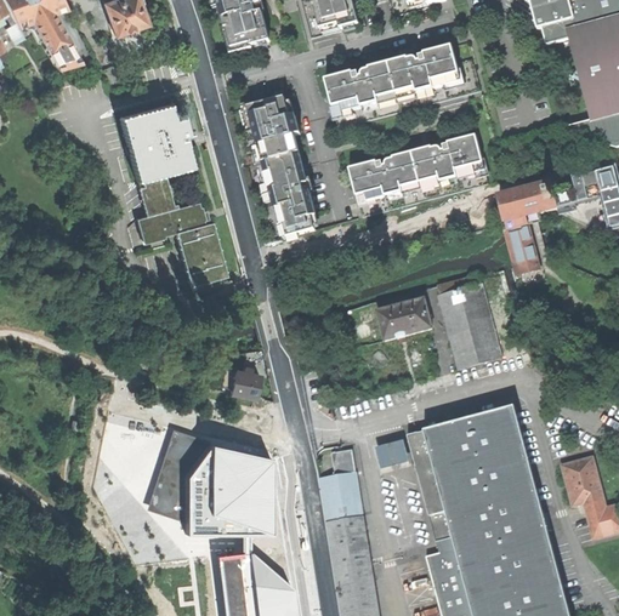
[(9,21),(12,18),(1,0),(0,0),(0,17),(1,17),(0,15),(0,10),(3,9),(3,11),(9,21)]
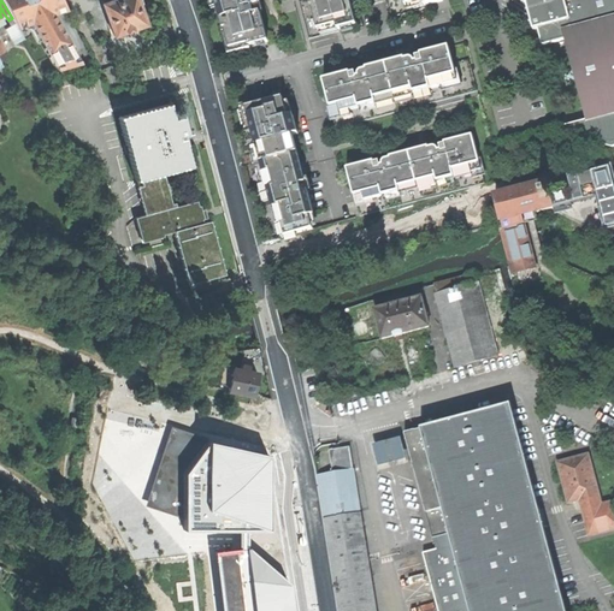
[(1,0),(12,18),(13,21),(21,34),(36,60),(45,53),(55,66),(78,59),(49,9),(63,3),(62,0),(1,0)]
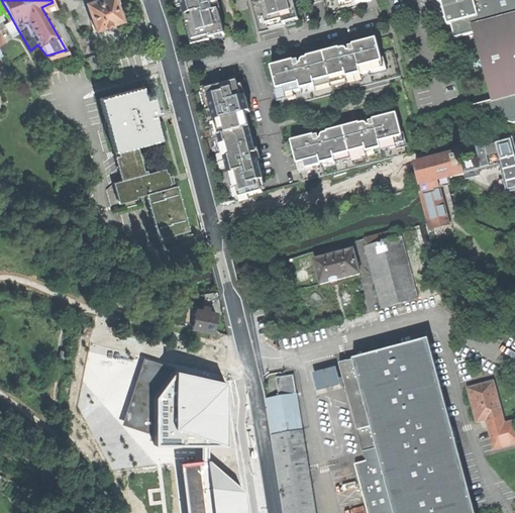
[(88,29),(95,46),(127,34),(116,3),(117,0),(85,0),(94,26),(88,29)]
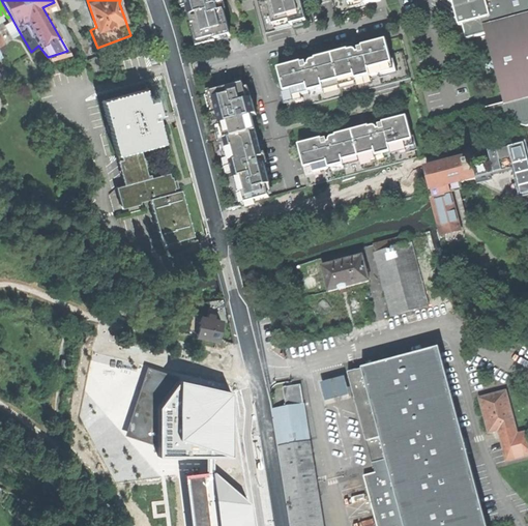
[(213,36),(229,32),(223,7),(217,8),(215,2),(221,0),(184,0),(186,5),(187,5),(188,10),(196,39),(206,36),(206,40),(213,38),(213,36)]
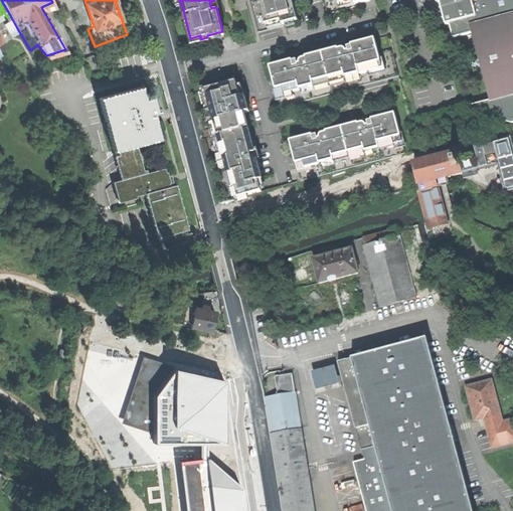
[(258,0),(264,21),(280,17),(281,21),(296,17),(292,0),(258,0)]
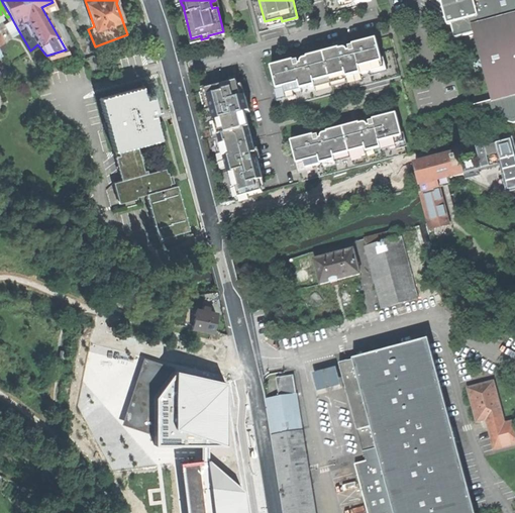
[(500,116),(512,120),(514,119),(514,0),(439,0),(445,20),(448,19),(452,34),(472,29),(490,97),(471,102),(471,104),(485,110),(500,116)]
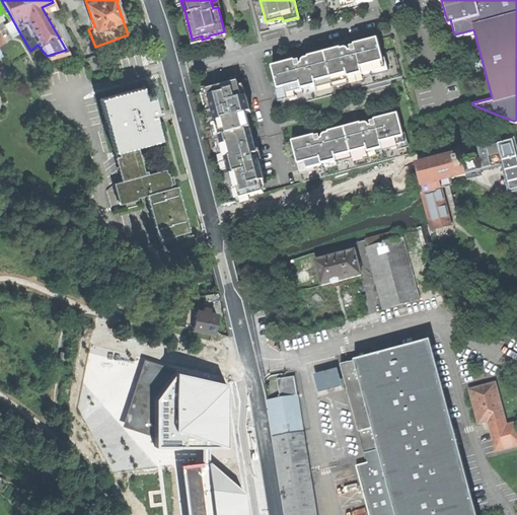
[(17,28),(11,17),(4,20),(10,32),(17,28)]
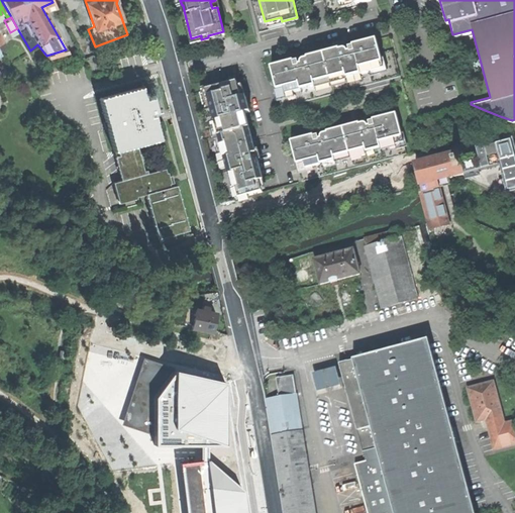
[(379,49),(376,36),(352,42),(352,43),(348,44),(348,48),(346,49),(345,46),(344,46),(342,45),(338,46),(338,45),(336,46),(335,46),(334,46),(306,55),(306,56),(302,56),(301,58),(300,59),(300,61),(299,62),(298,62),(297,58),(295,59),(292,59),(292,58),(270,64),(280,104),(399,73),(396,61),(393,45),(379,49)]
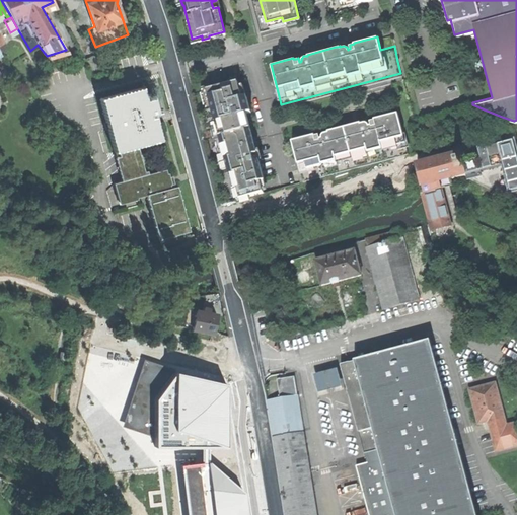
[(97,65),(105,62),(101,51),(93,54),(97,65)]
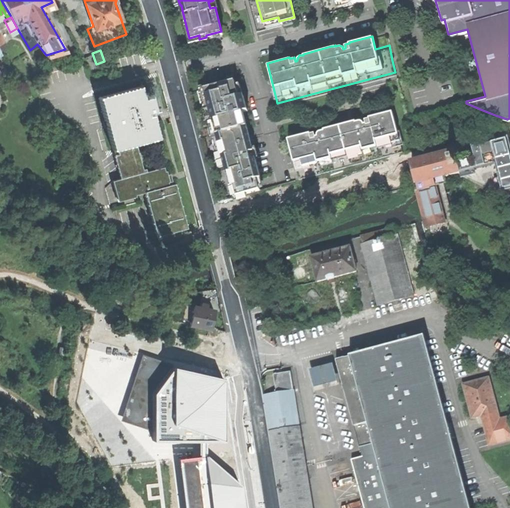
[(231,181),(234,191),(257,185),(255,176),(258,175),(241,108),(245,107),(241,92),(237,93),(233,77),(202,85),(209,112),(210,116),(214,130),(222,161),(227,182),(231,181)]
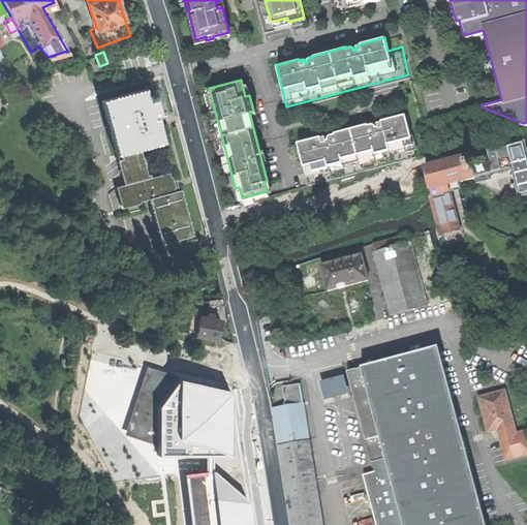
[(160,241),(191,232),(191,228),(192,228),(191,226),(191,227),(188,219),(189,219),(189,217),(188,218),(186,210),(187,210),(186,208),(185,209),(185,206),(183,201),(184,201),(184,198),(183,198),(181,191),(182,191),(182,189),(181,190),(180,186),(173,188),(173,185),(174,185),(172,174),(169,174),(168,168),(150,174),(149,171),(147,172),(138,146),(162,140),(155,115),(152,116),(151,116),(150,114),(160,111),(160,110),(158,110),(156,103),(154,94),(153,94),(153,96),(146,98),(143,85),(101,97),(100,97),(115,151),(116,152),(119,151),(121,156),(117,157),(117,158),(122,181),(115,183),(121,204),(138,198),(137,198),(148,195),(149,198),(148,198),(148,199),(149,199),(151,208),(150,208),(150,209),(151,209),(154,217),(153,217),(153,218),(154,218),(156,226),(155,226),(156,227),(159,236),(158,236),(158,237),(159,237),(160,241)]
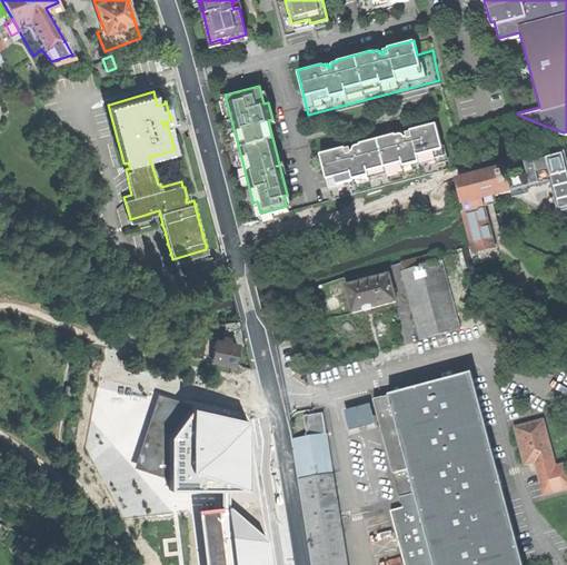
[(446,165),(435,121),(408,128),(409,129),(404,130),(405,135),(403,135),(401,131),(399,131),(396,132),(394,132),(394,131),(358,140),(358,142),(354,142),(351,145),(351,149),(349,149),(348,145),(345,146),(344,146),(342,145),(318,151),(329,196),(446,165)]
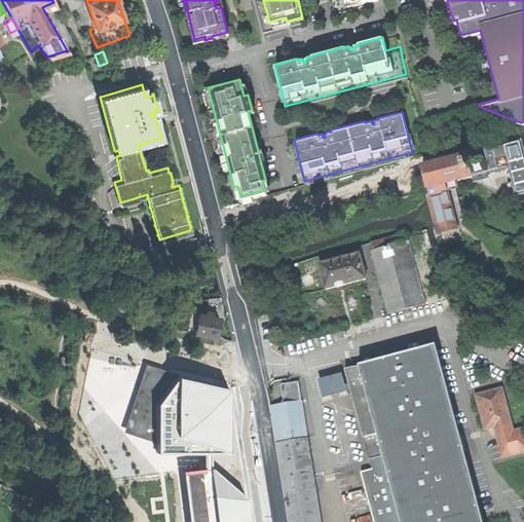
[(523,142),(522,137),(463,152),(470,174),(507,163),(512,180),(508,181),(512,196),(523,193),(523,142)]
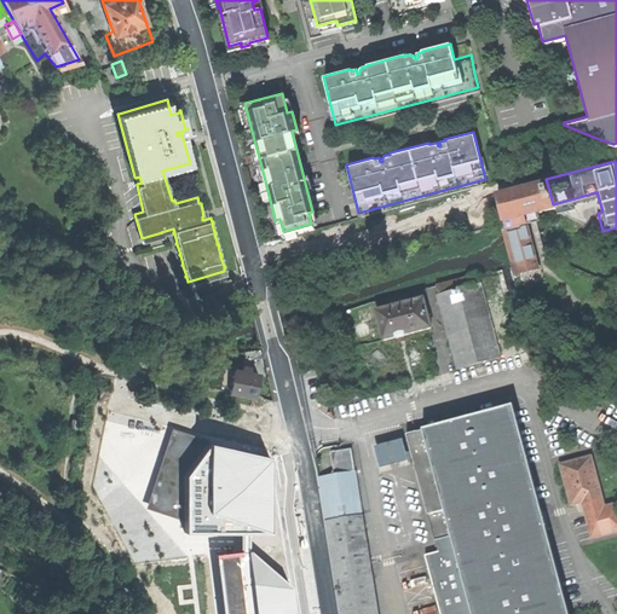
[(546,179),(495,192),(502,220),(508,243),(513,262),(515,270),(536,264),(534,256),(529,237),(523,215),(523,213),(553,204),(549,191),(546,179)]
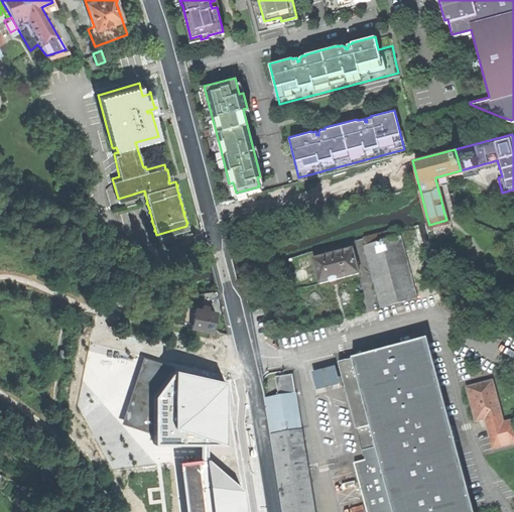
[(361,235),(363,243),(398,233),(397,226),(361,235)]
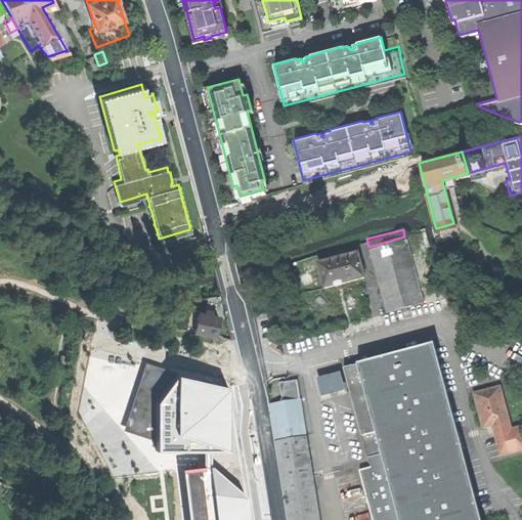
[(404,236),(368,247),(385,308),(422,298),(404,236)]
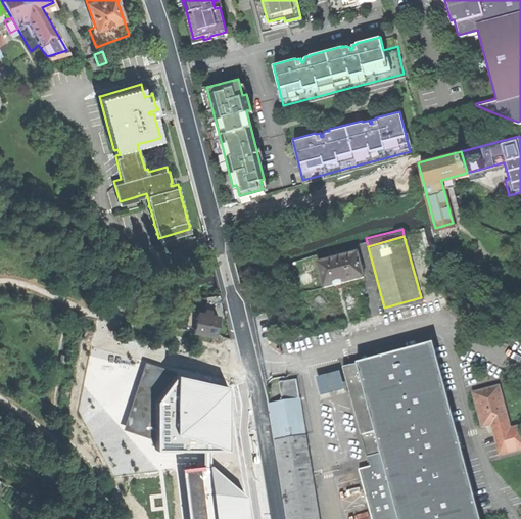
[(340,279),(362,273),(356,248),(335,253),(334,251),(330,252),(331,255),(317,258),(323,283),(333,281),(333,282),(340,280),(340,279)]
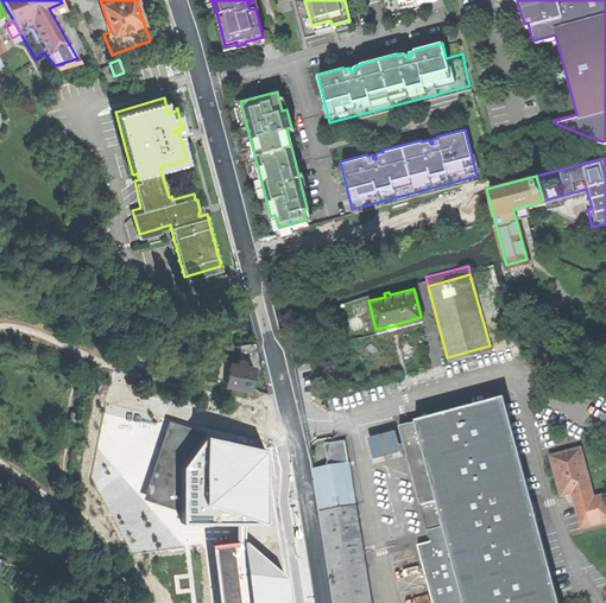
[(223,381),(248,386),(252,365),(242,362),(244,359),(239,357),(235,357),(235,361),(227,360),(227,361),(220,359),(218,368),(226,370),(223,381)]
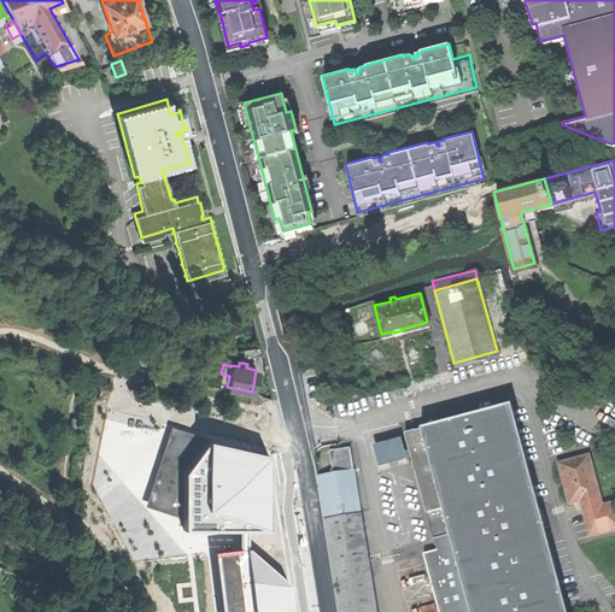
[(210,390),(220,392),(223,375),(214,374),(210,390)]
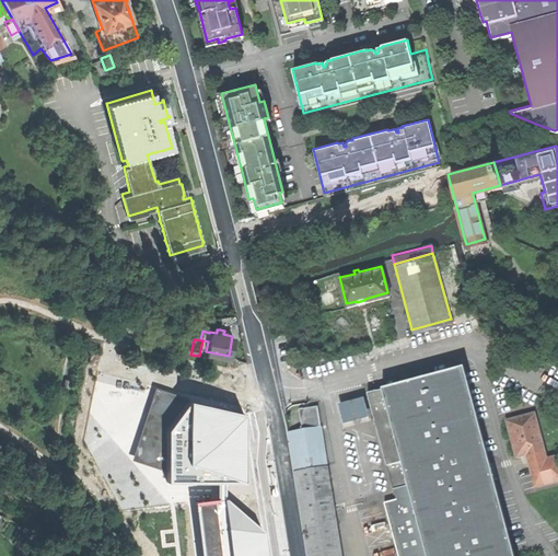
[(512,555),(458,366),(460,366),(460,365),(363,391),(363,392),(364,392),(394,497),(383,500),(397,555),(512,555)]
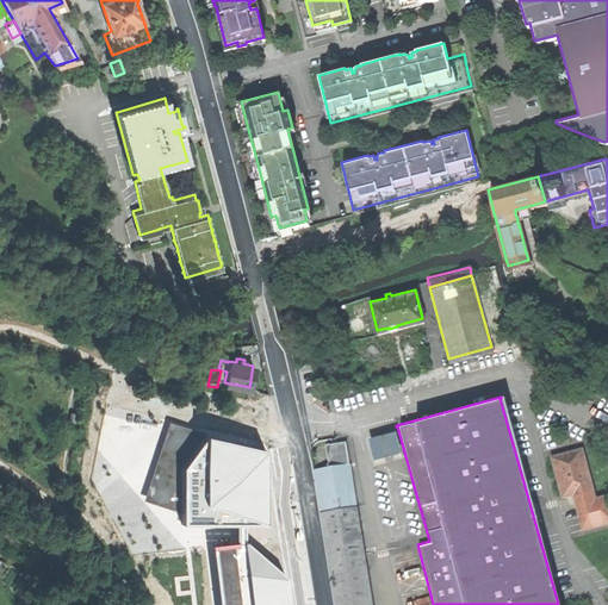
[(178,456),(202,425),(165,413),(140,490),(178,501),(178,456)]
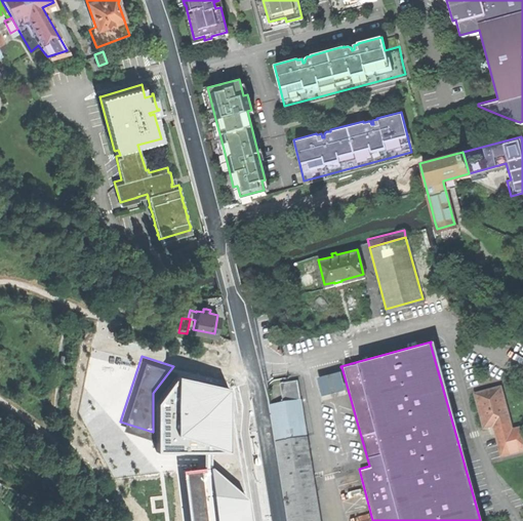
[(224,378),(173,366),(153,393),(153,432),(153,440),(199,440),(206,440),(225,440),(224,378)]
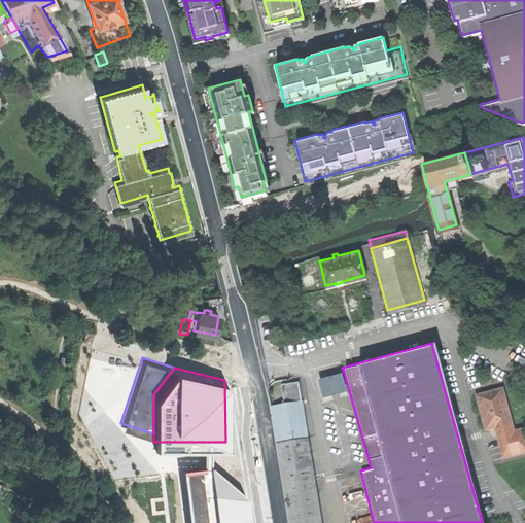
[(501,384),(476,391),(485,426),(495,423),(502,453),(524,447),(524,432),(523,425),(513,427),(501,384)]
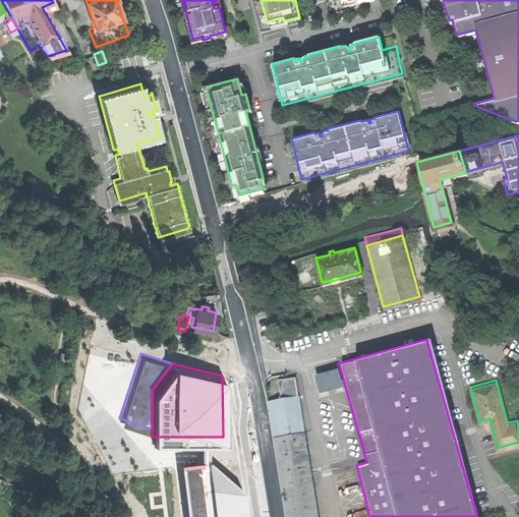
[(265,397),(284,516),(316,516),(299,409),(296,392),(265,397)]
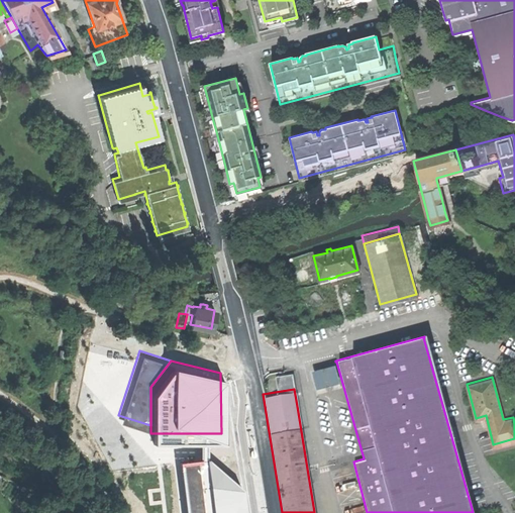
[(203,448),(203,433),(196,433),(196,451),(176,454),(182,512),(241,512),(238,478),(203,448)]
